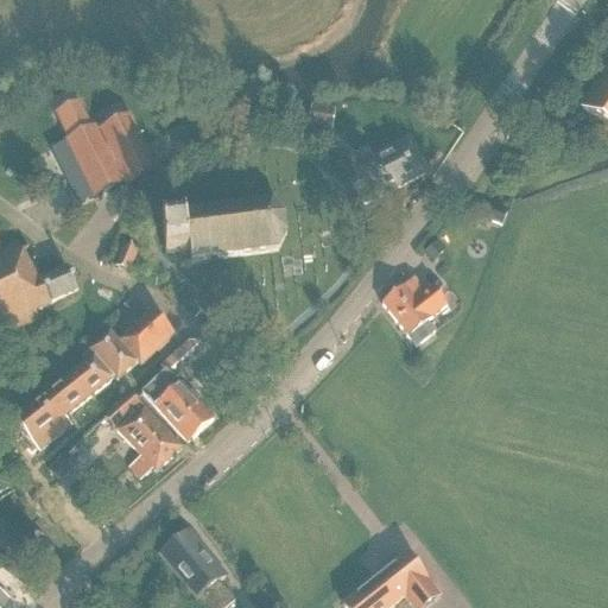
[(607,69),(582,109),(607,126),(607,69)]
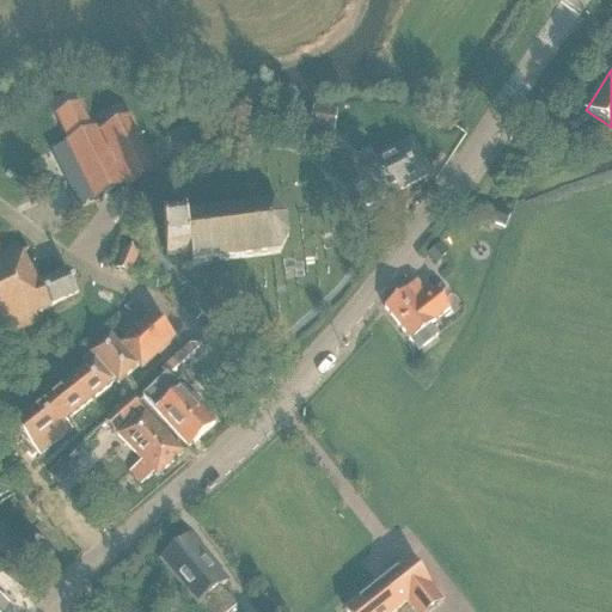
[(127,185),(128,190),(158,176),(129,117),(97,133),(95,128),(91,130),(78,104),(55,116),(68,142),(65,144),(95,202),(127,185)]
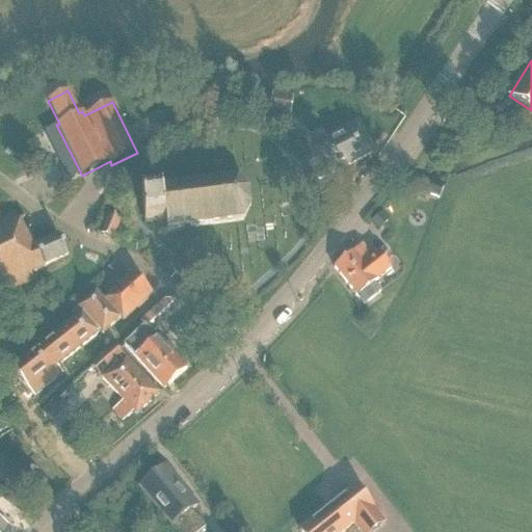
[(308,135),(296,140),(307,163),(319,158),(328,176),(371,154),(360,131),(357,126),(314,148),(308,135)]
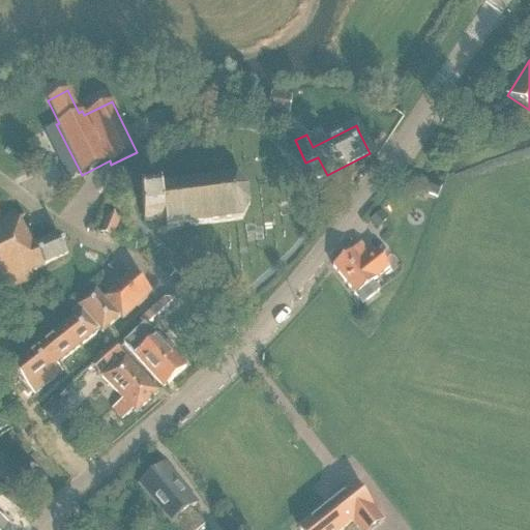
[(238,178),(237,177),(147,189),(148,199),(141,200),(143,222),(164,218),(166,229),(193,226),(242,219),(242,218),(248,205),(247,190),(238,178)]
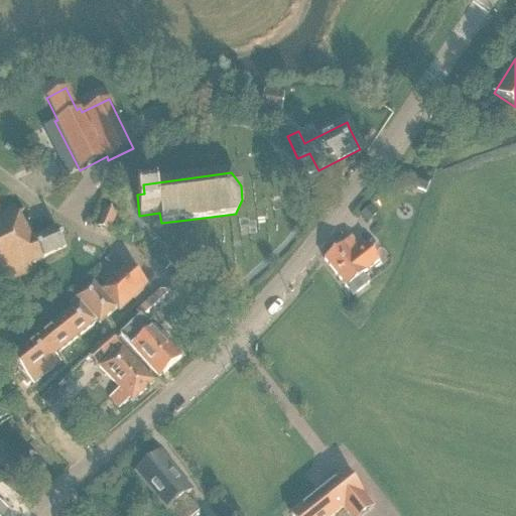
[(0,286),(32,272),(29,266),(66,248),(56,230),(36,240),(28,224),(24,226),(15,206),(0,213),(0,286)]
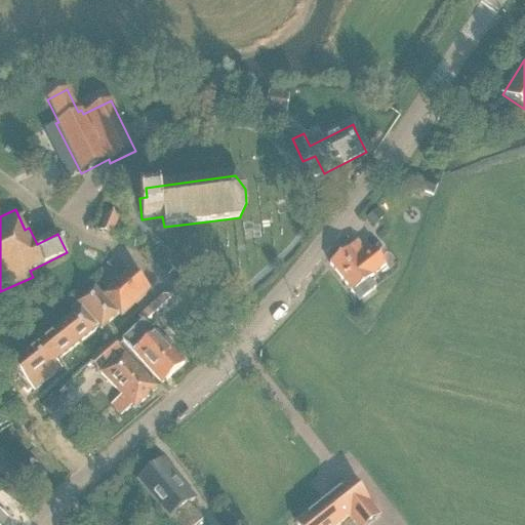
[(377,210),(366,219),(373,228),(385,219),(377,210)]
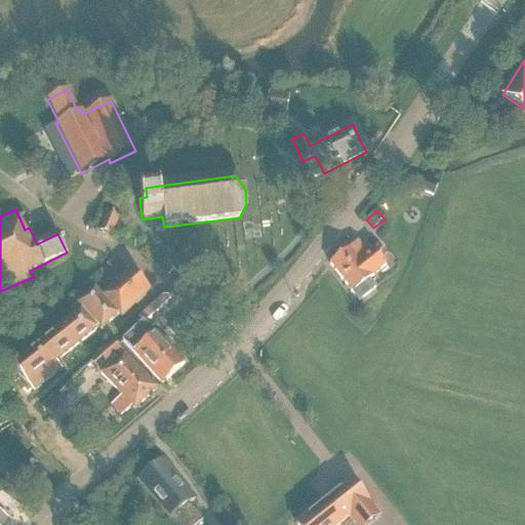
[(120,218),(107,213),(97,232),(112,238),(120,218)]
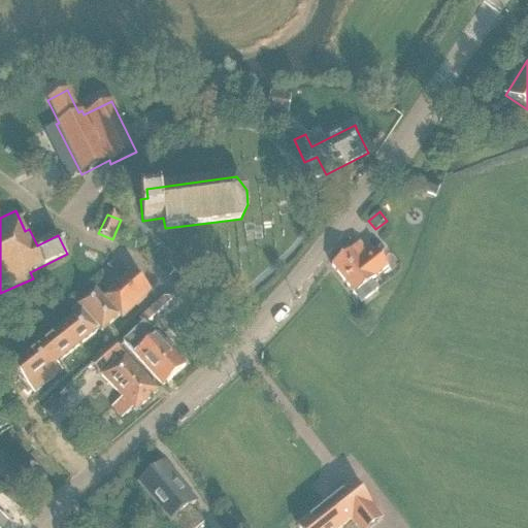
[(360,244),(332,266),(354,295),(382,272),(388,268),(373,252),(368,256),(360,244)]
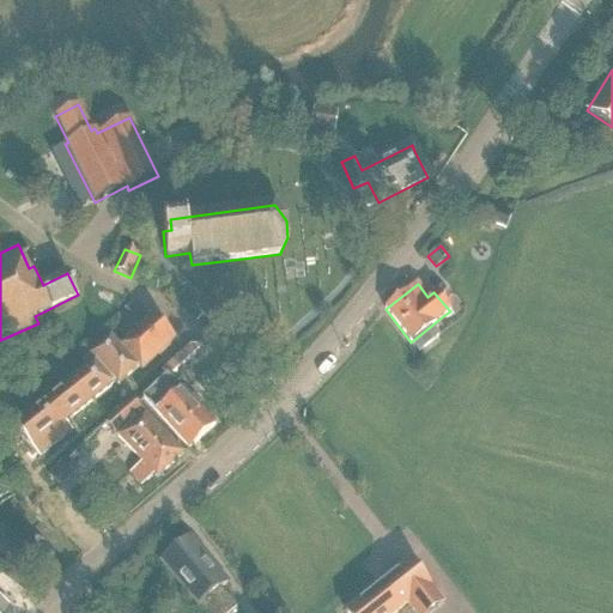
[(66,420),(114,383),(117,387),(138,366),(141,370),(175,339),(152,315),(119,346),(110,337),(90,354),(95,359),(12,425),(40,456),(72,428),(66,420)]
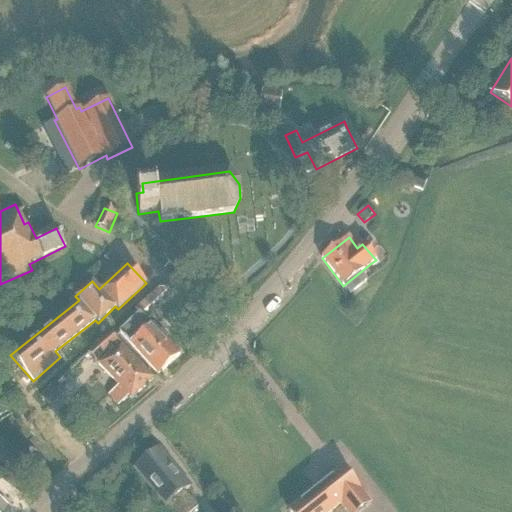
[(134,310),(139,315),(139,314),(140,315),(166,292),(163,289),(157,288),(134,310)]
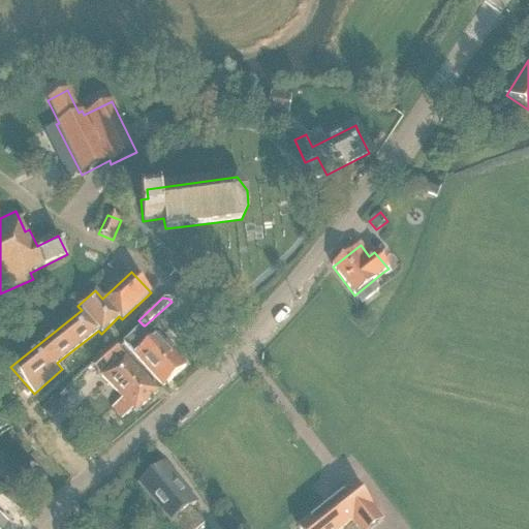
[(144,324),(144,325),(123,344),(163,387),(185,367),(157,336),(155,337),(145,325),(144,324)]
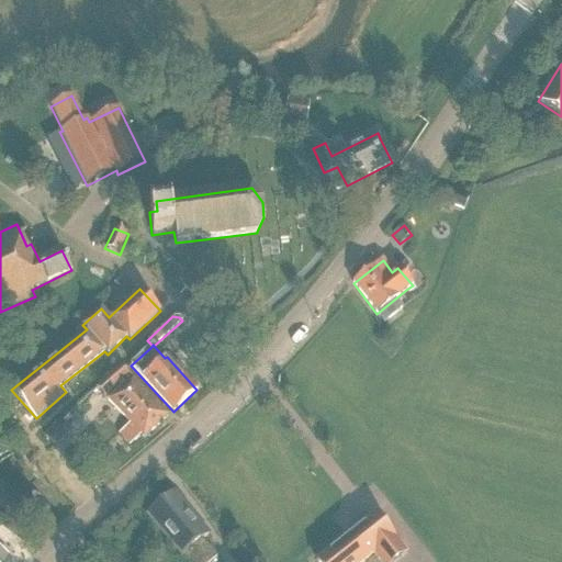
[(132,379),(120,367),(97,389),(104,398),(107,396),(109,400),(130,423),(153,398),(133,378),(132,379)]
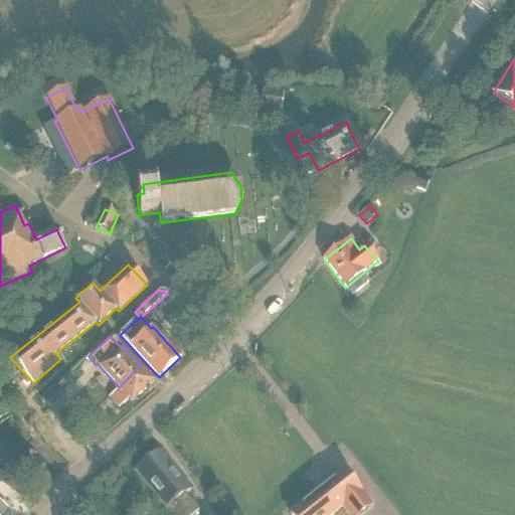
[(119,387),(108,397),(119,408),(129,398),(132,401),(154,381),(140,365),(119,387)]
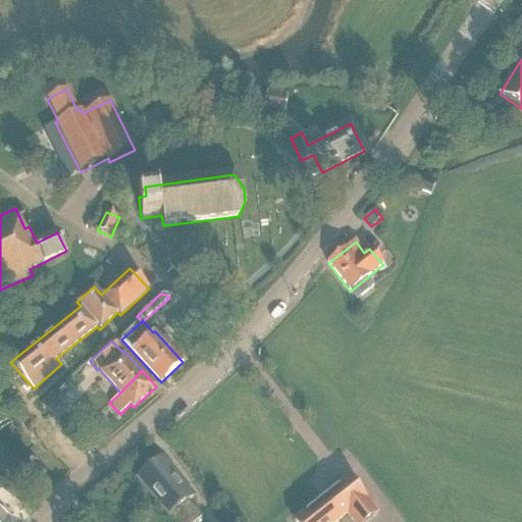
[(56,393),(65,401),(72,393),(63,385),(56,393)]
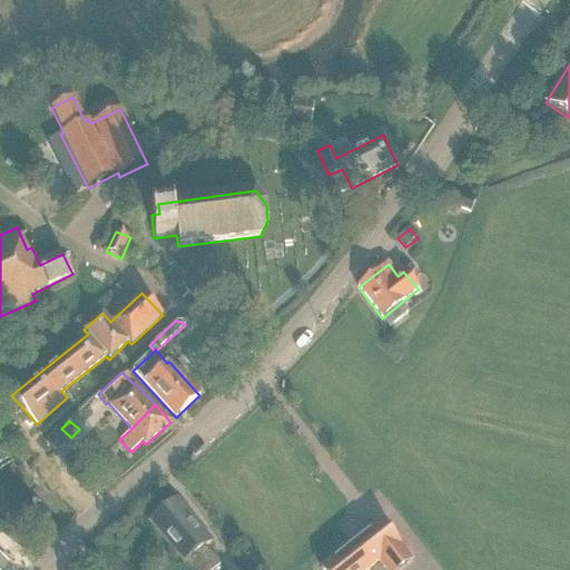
[(59,426),(45,443),(58,454),(71,438),(61,429),(59,426)]
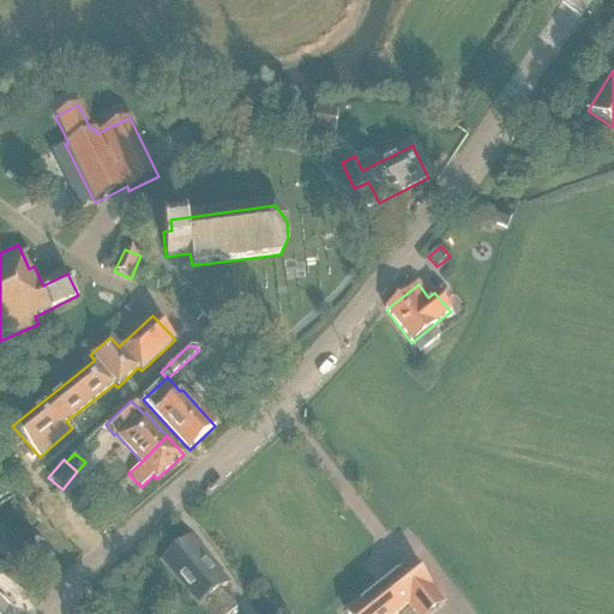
[(161,564),(198,608),(199,608),(203,613),(232,613),(236,609),(221,590),(228,584),(190,540),(161,564)]
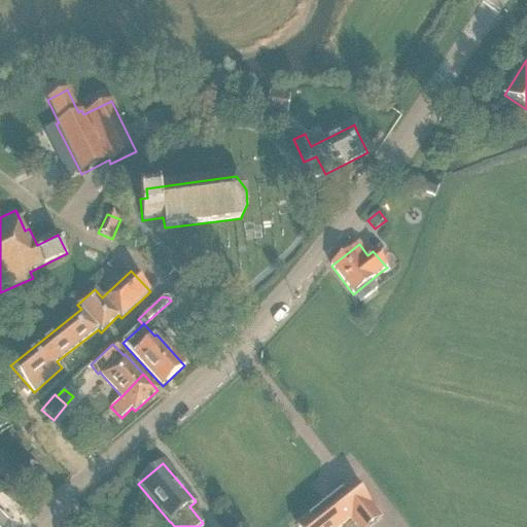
[(341,521),(367,500),(350,479),(334,492),(337,495),(326,502),(296,526),(340,526),(344,524),(341,521)]
